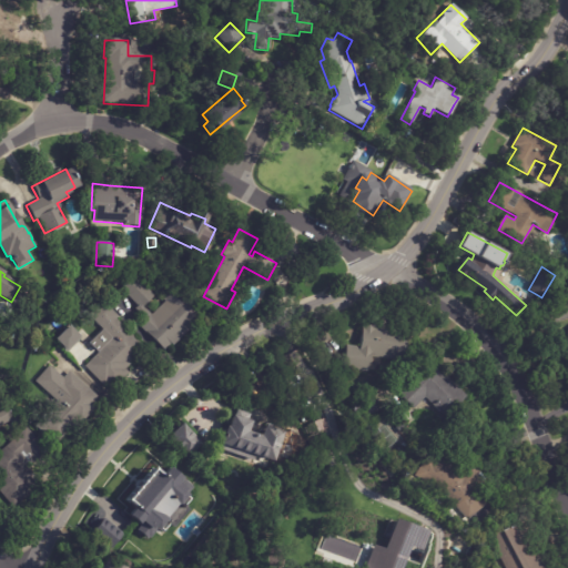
[(185,333),(171,347),(169,345),(162,352),(139,326),(145,321),(134,308),(137,306),(120,288),(133,276),(152,296),(142,307),(150,315),(163,302),(162,301),(174,290),(201,317),(185,333)]
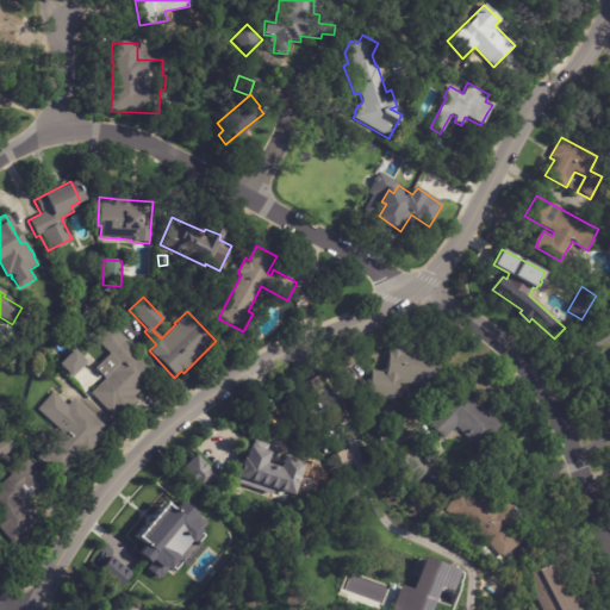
[(137,393),(132,398),(137,402),(118,421),(112,414),(111,416),(89,394),(111,373),(109,369),(116,362),(94,340),(109,325),(124,341),(123,343),(153,373),(136,390),(137,392),(137,393)]
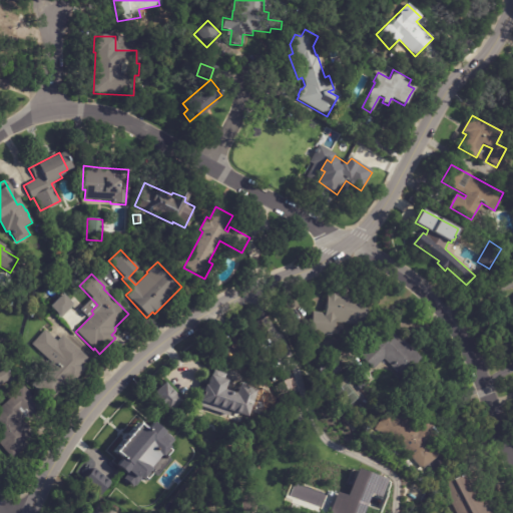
[(48,306),(59,317),(72,306),(61,294),(48,306)]
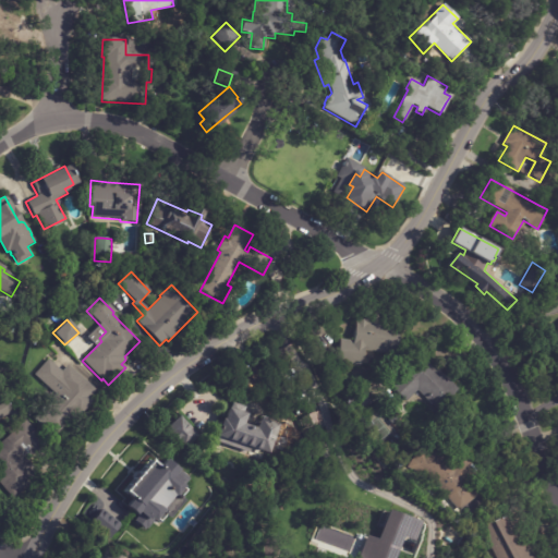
[(385,353),(365,351),(363,366),(338,363),(340,340),(353,341),(355,319),(368,322),(368,324),(388,326),(388,323),(399,325),(396,354),(385,353)]
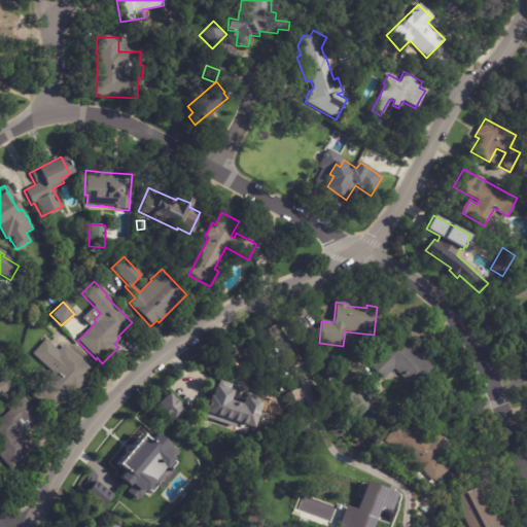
[(0,326),(0,321),(1,319),(11,324),(8,330),(0,326)]
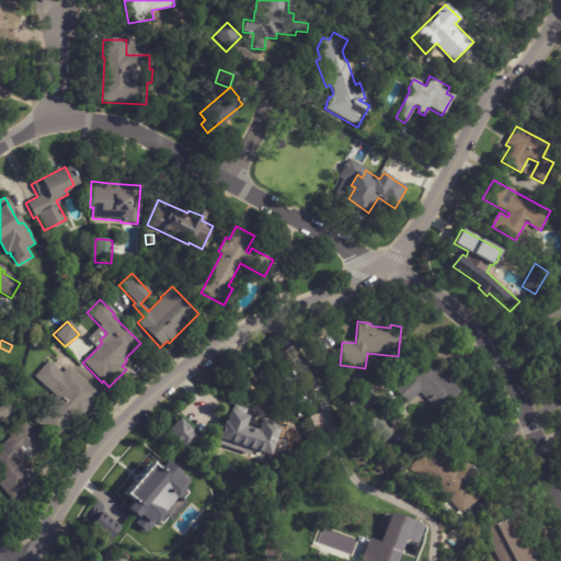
[(12,350),(20,352),(16,363),(9,361),(12,350)]
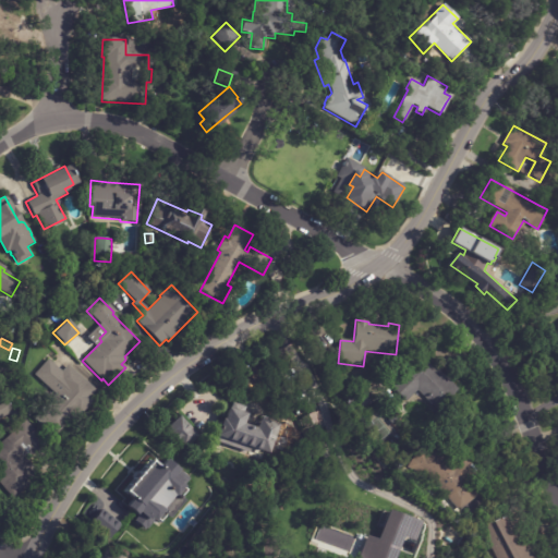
[(53,365),(61,372),(67,365),(96,392),(92,397),(95,399),(77,417),(75,415),(56,438),(34,419),(55,395),(33,375),(47,360),(53,365)]
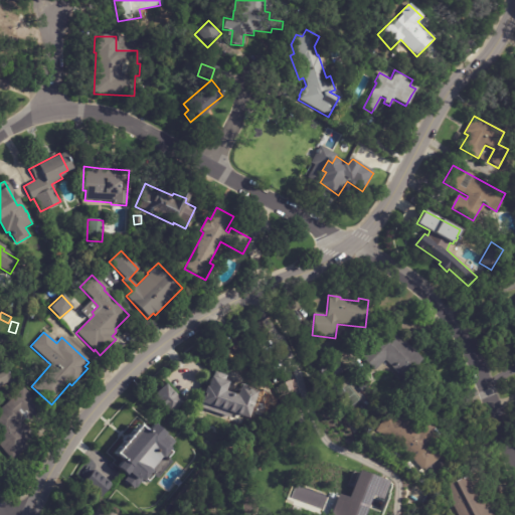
[(394,335),(424,367),(408,383),(386,359),(375,370),(362,356),(382,337),(386,340),(392,334),(394,335)]
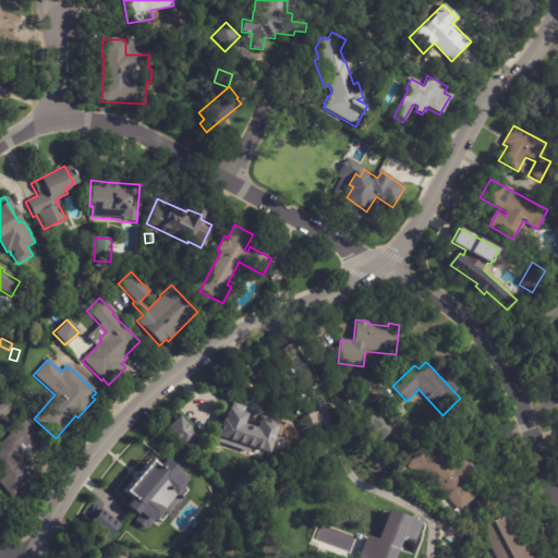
[(366,389),(375,405),(355,416),(347,401),(366,389)]
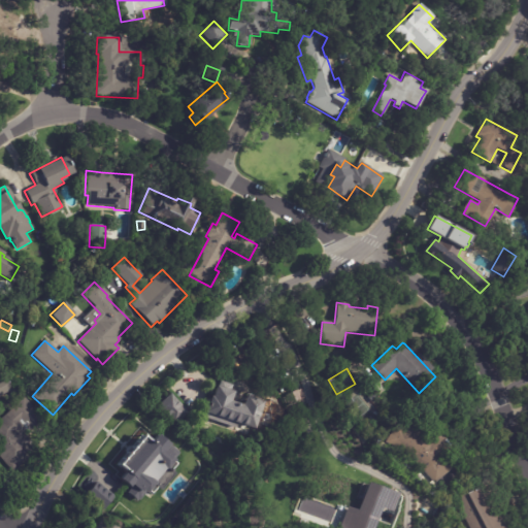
[(0,375),(3,374),(12,390),(0,397),(0,375)]
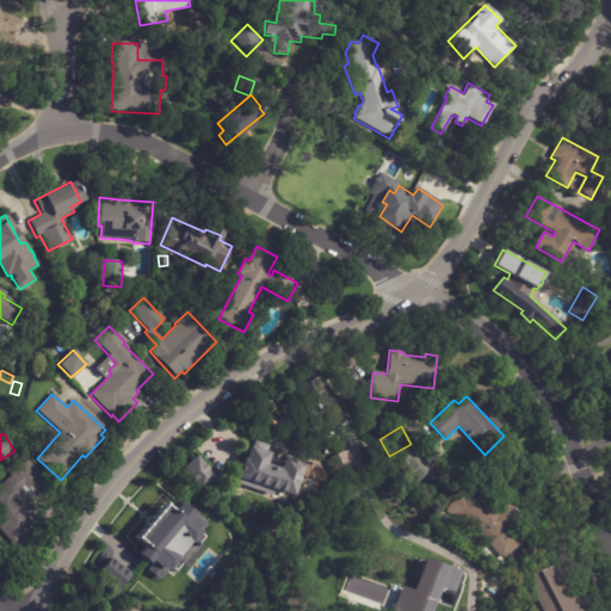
[(270,443),(265,456),(284,461),(283,463),(300,469),(290,500),(259,489),(258,494),(230,486),(238,462),(240,463),(244,450),(245,450),(250,436),(270,443)]
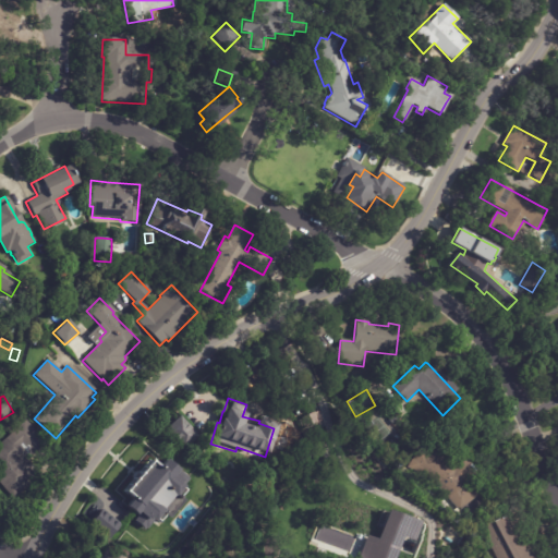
[(393,426),(388,420),(395,415),(399,422),(393,426)]
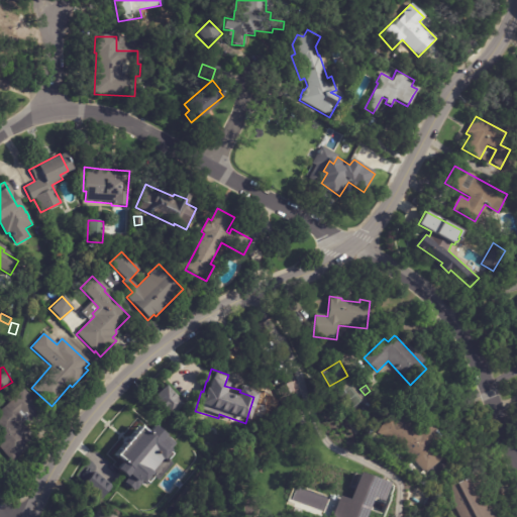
[(169,418),(151,399),(165,387),(183,405),(169,418)]
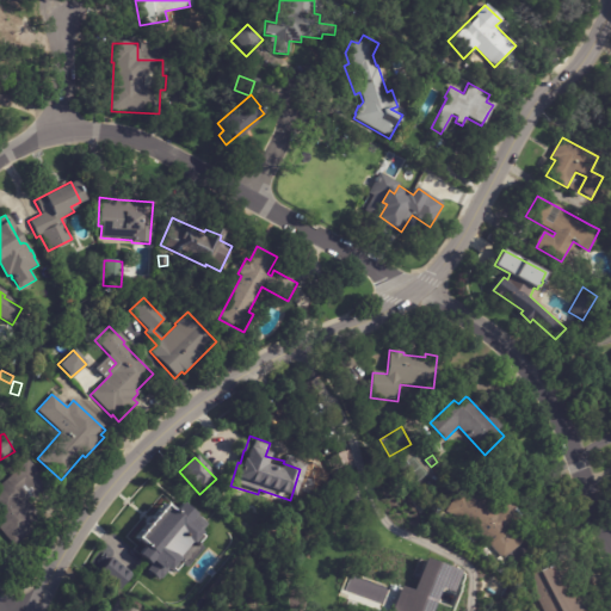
[(43,493),(35,500),(32,497),(24,503),(35,514),(34,516),(41,525),(13,548),(0,531),(0,485),(10,477),(8,475),(26,460),(50,487),(43,493)]
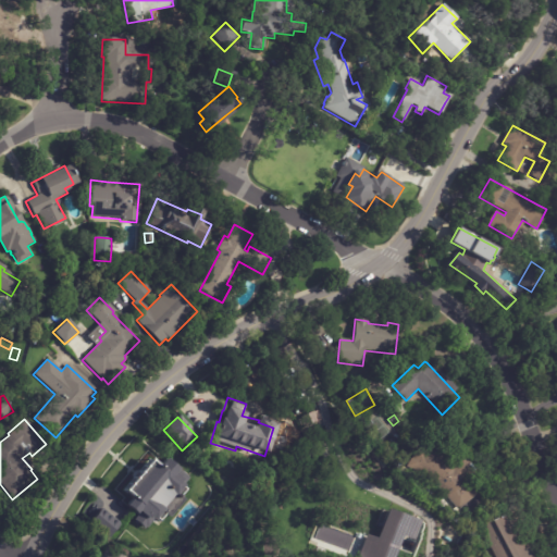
[(469,467),(474,473),(465,482),(475,495),(458,509),(438,486),(406,467),(418,448),(421,450),(423,446),(452,463),(460,457),(469,467)]
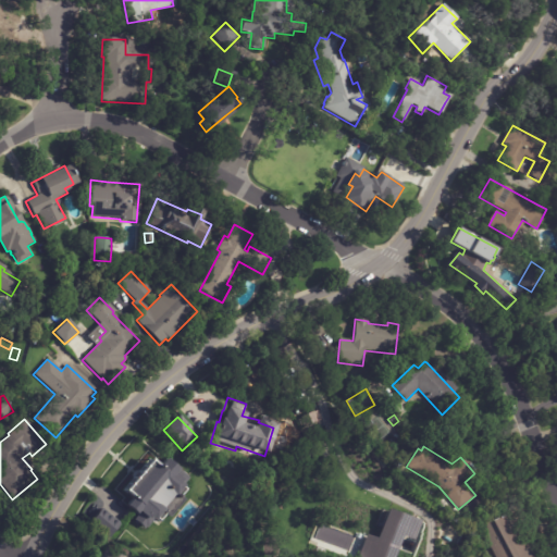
[(148,459),(124,492),(131,497),(124,506),(137,516),(133,521),(147,531),(188,477),(163,458),(158,466),(148,459)]
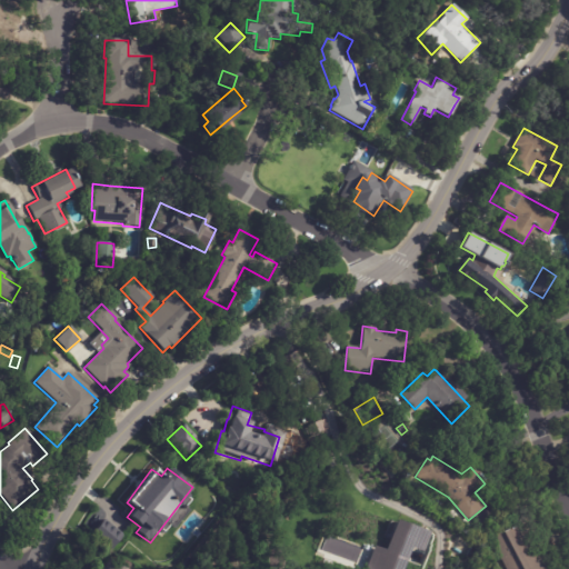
[(533,518),(540,530),(528,537),(546,568),(506,568),(490,539),(532,516),(533,518)]
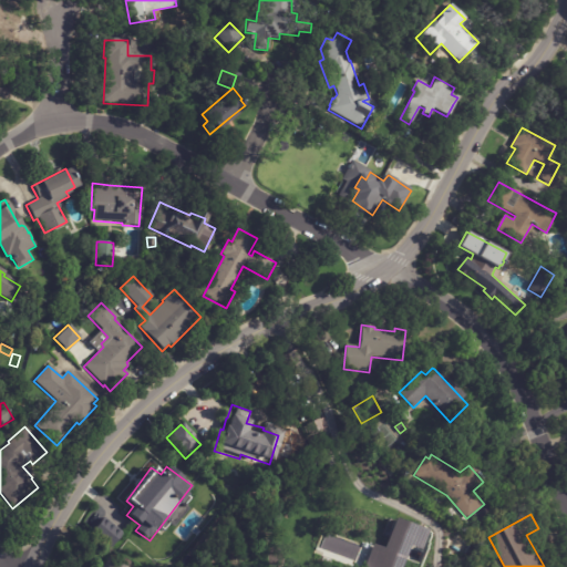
[(122,529),(100,517),(90,535),(112,547),(122,529)]
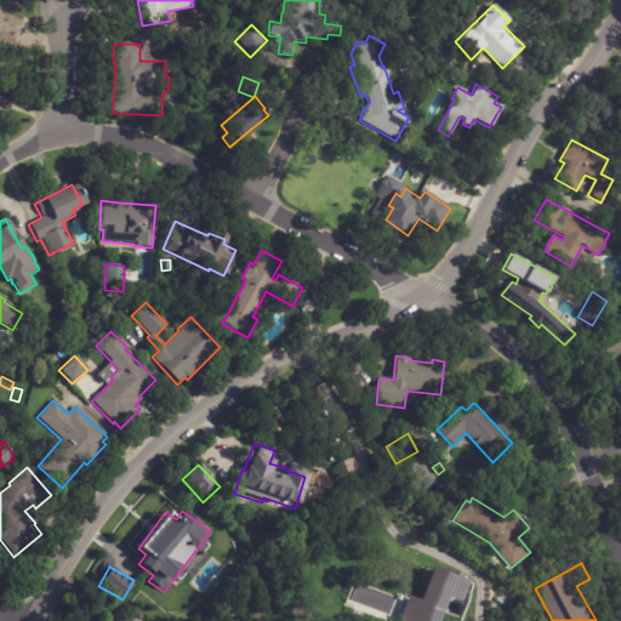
[(347,607),(386,620),(393,598),(354,584),(347,607)]
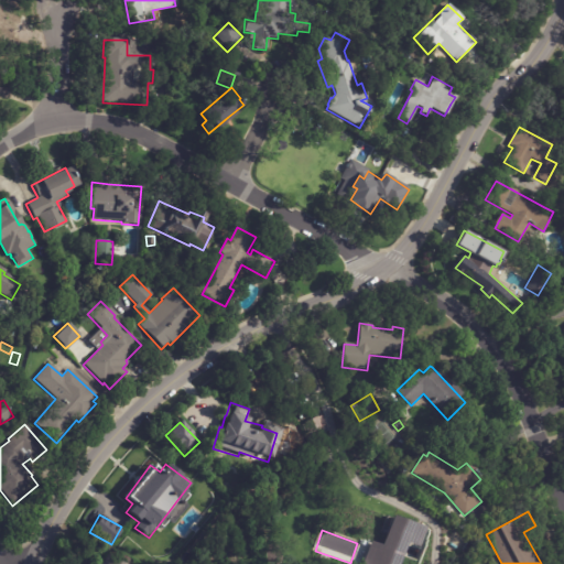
[(372,543),(389,549),(382,563),(362,563),(371,542),(372,543)]
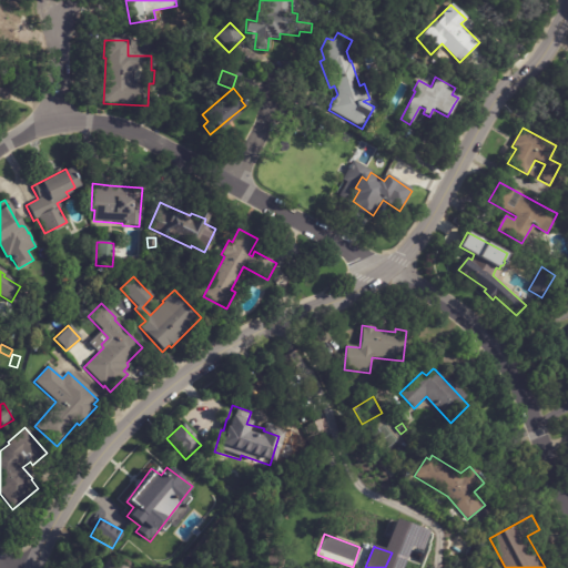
[(102,567),(108,558),(125,567),(102,567)]
